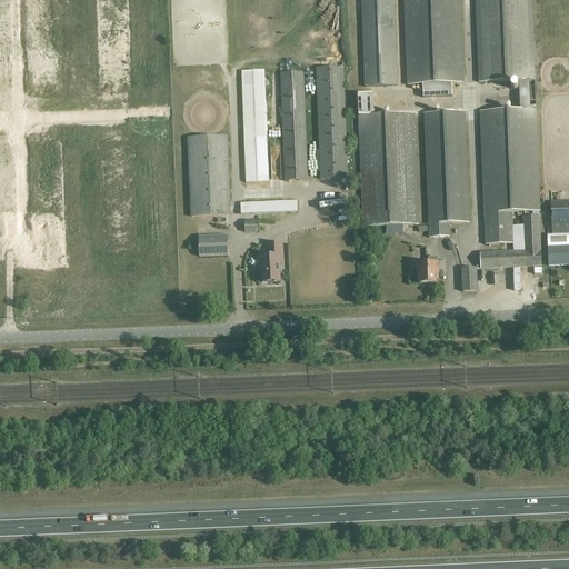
[(393,0),(361,0),(366,89),(398,88),(393,0)]
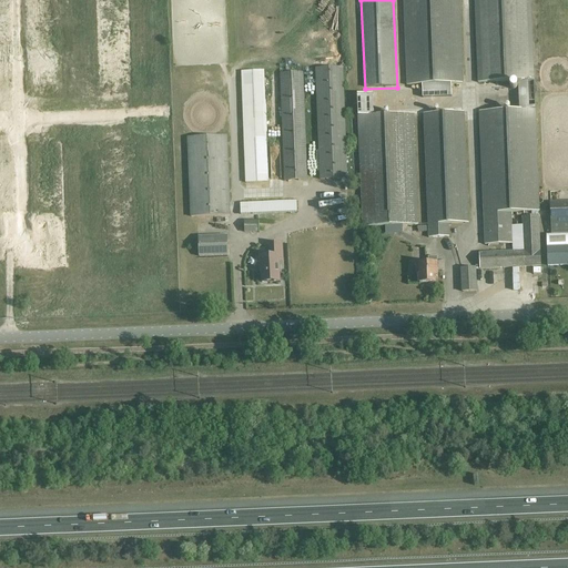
[(459,0),(403,0),(406,87),(422,85),(423,99),(452,98),(452,84),(464,84),(459,0)]
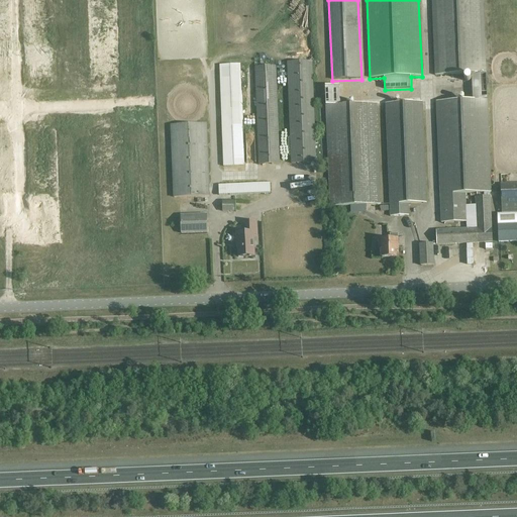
[(483,0),(431,0),(435,76),(487,74),(483,0)]
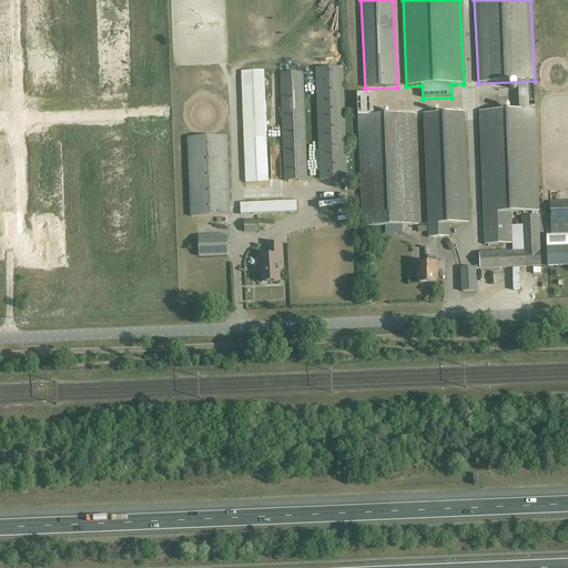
[(343,68),(315,69),(320,181),(347,180),(343,68)]
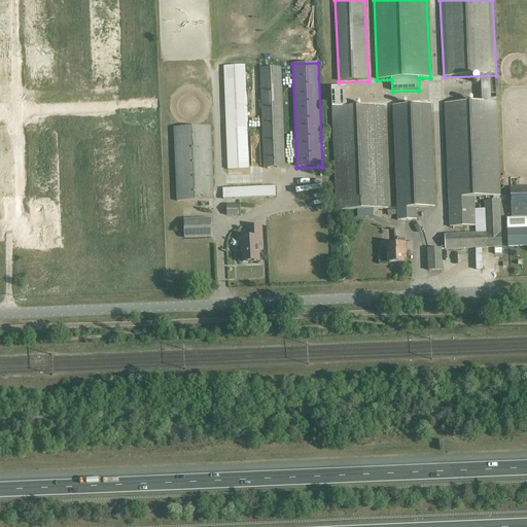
[(246,66),(224,67),(225,126),(229,170),(250,170),(249,132),(246,66)]
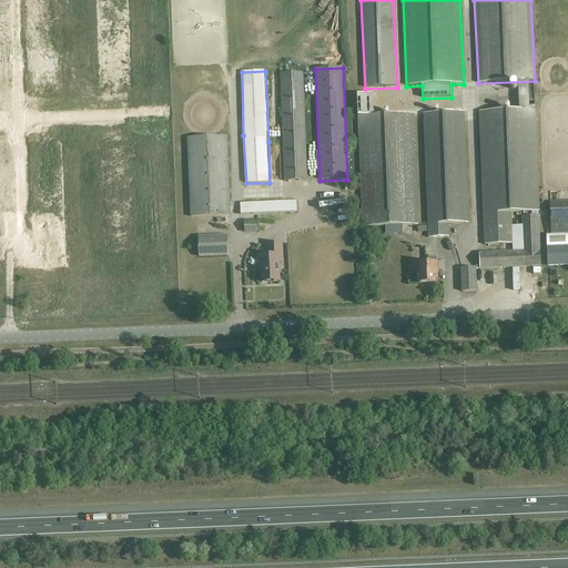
[(303,73),(280,73),(284,182),(307,181),(303,73)]
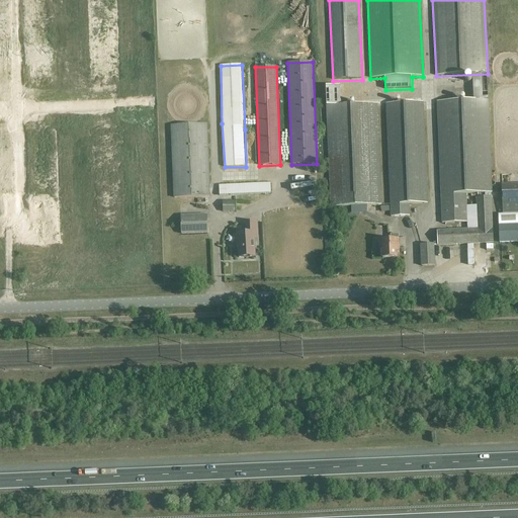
[(473,100),(436,102),(438,130),(441,224),(468,223),(467,206),(467,199),(466,194),(466,193),(478,193),(481,192),(485,192),(491,192),(493,192),(490,130),(489,100),(488,100),(487,74),(472,75),(473,100)]
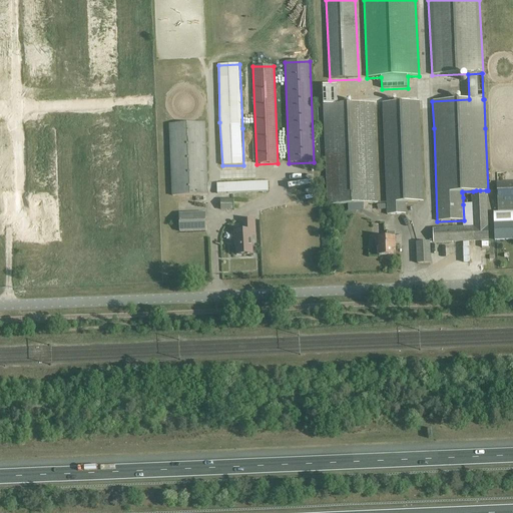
[(378,92),(377,83),(366,84),(366,92),(378,92)]
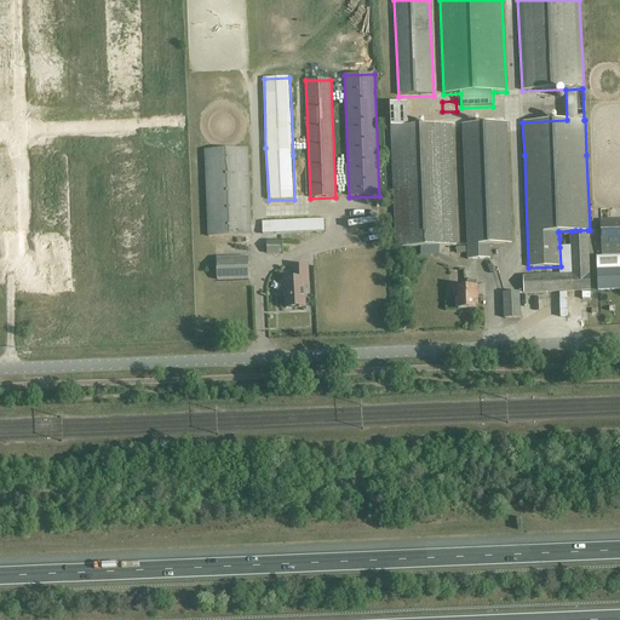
[(407,103),(390,103),(390,127),(391,155),(395,248),(457,246),(454,155),(453,125),(408,126),(407,103)]
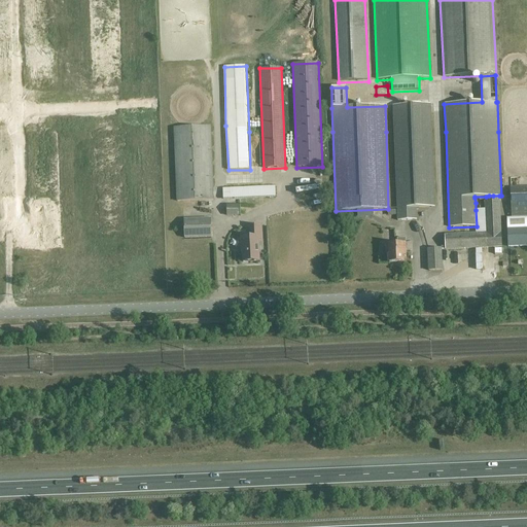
[(430,104),(393,106),(397,220),(416,220),(416,210),(419,210),(419,208),(434,207),(430,104)]
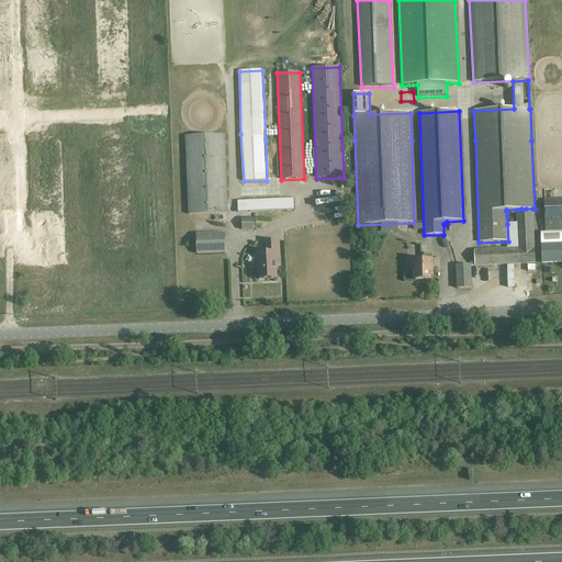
[(225,135),(215,135),(184,136),(188,215),(228,214),(225,135)]
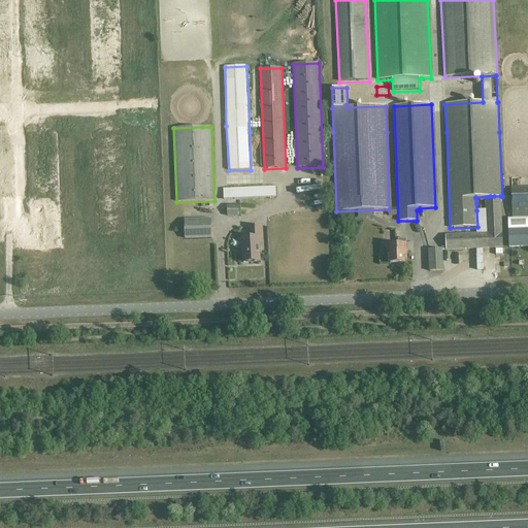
[(275,188),(223,189),(224,199),(275,197),(275,188)]
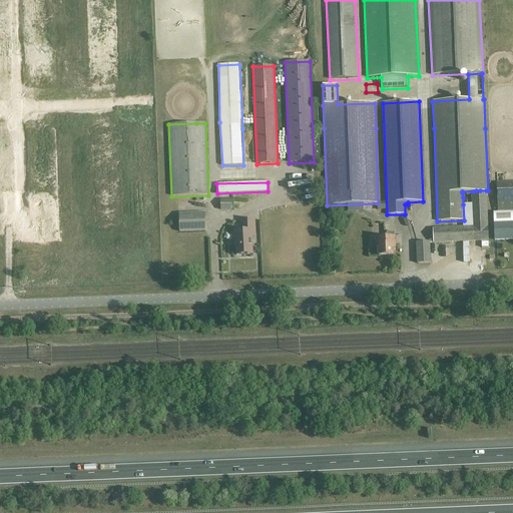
[(512,211),(512,210),(512,182),(496,183),(498,211),(512,211)]
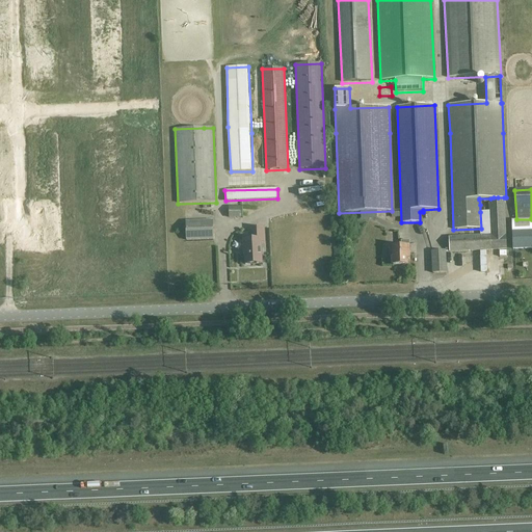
[(481,236),(448,237),(449,253),(506,250),(506,204),(504,204),(504,197),(498,197),(498,204),(495,204),(494,204),(494,197),(490,198),(490,204),(488,204),(488,211),(489,235),(481,236)]
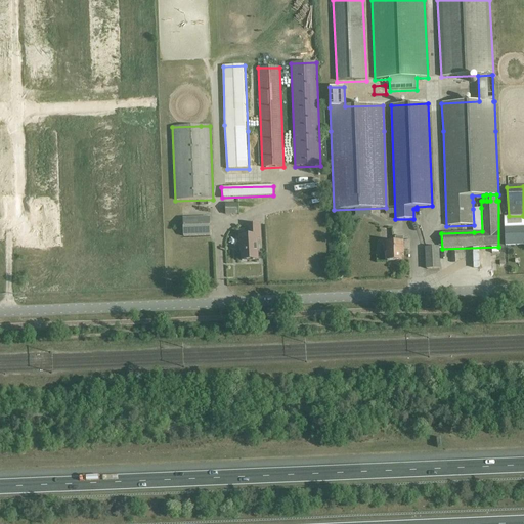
[(238,215),(238,204),(225,204),(225,215),(238,215)]
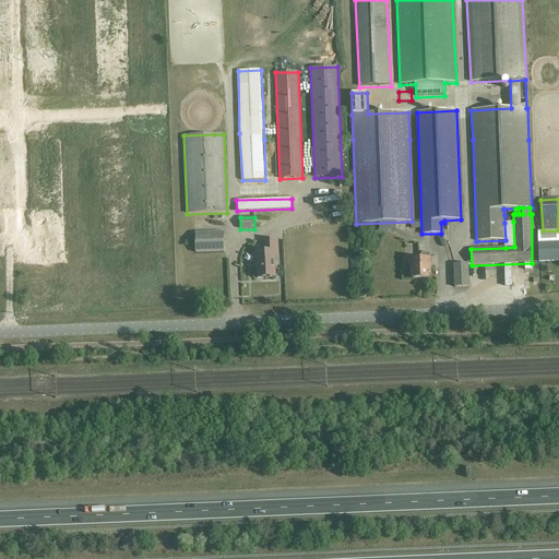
[(558,242),(558,237),(558,230),(543,230),(538,232),(538,245),(558,242)]
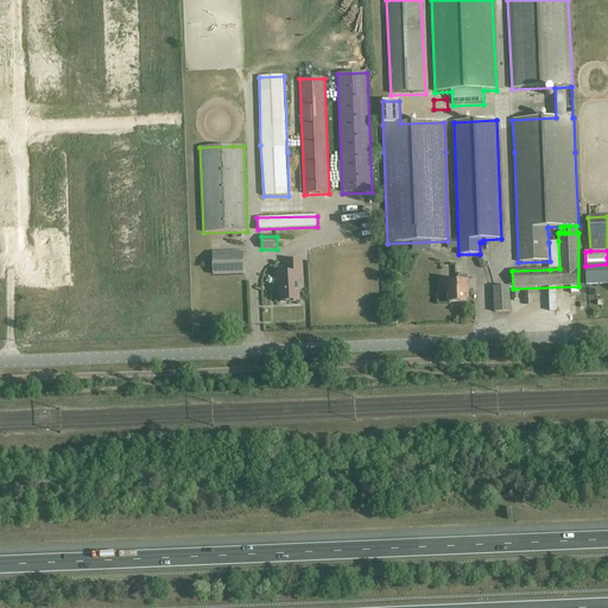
[(244,253),(213,254),(214,276),(245,274),(244,253)]
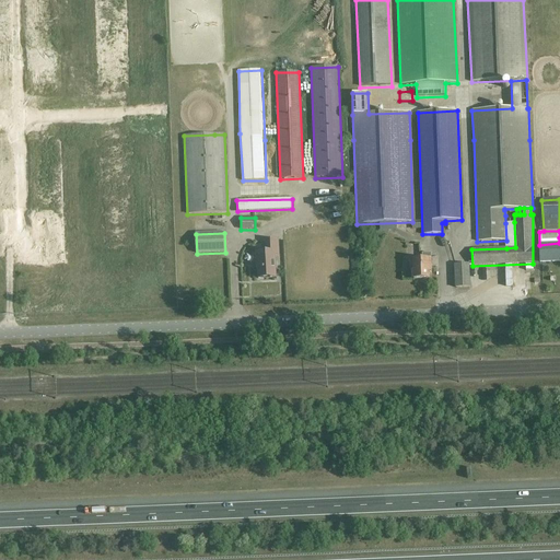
[(258,279),(276,278),(275,255),(279,255),(278,241),(266,241),(266,253),(256,254),(256,264),(258,264),(258,279)]
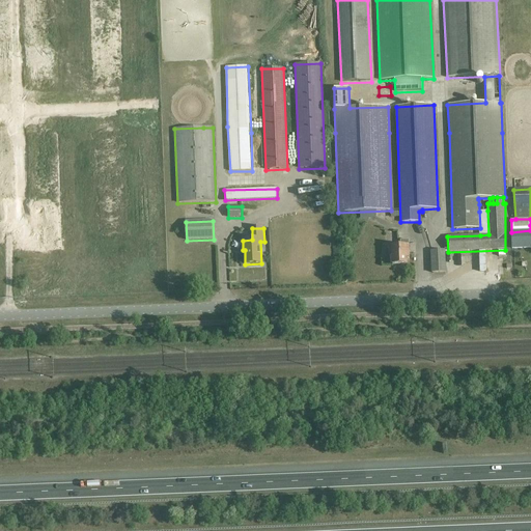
[(530,230),(511,232),(512,249),(530,248),(530,230)]
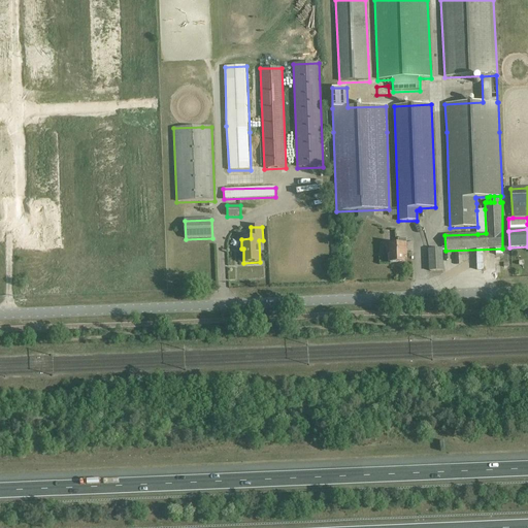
[(407,259),(406,245),(406,239),(398,239),(398,245),(386,245),(386,254),(390,254),(390,264),(405,263),(405,259),(407,259)]
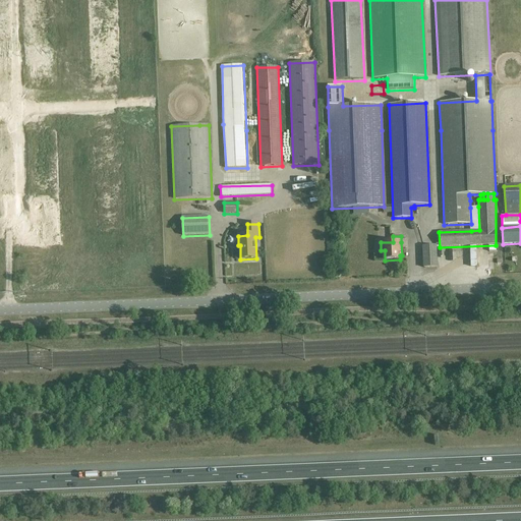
[(423,269),(438,268),(437,246),(422,246),(423,269)]
